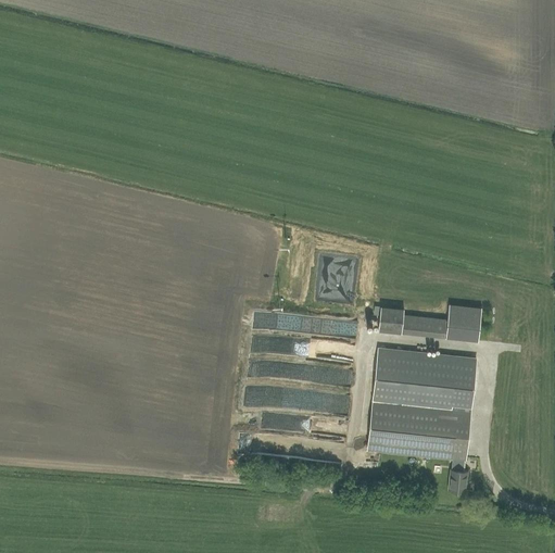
[(406,309),(382,308),(380,332),(480,341),(483,309),(450,305),(449,319),(405,316),(406,309)]
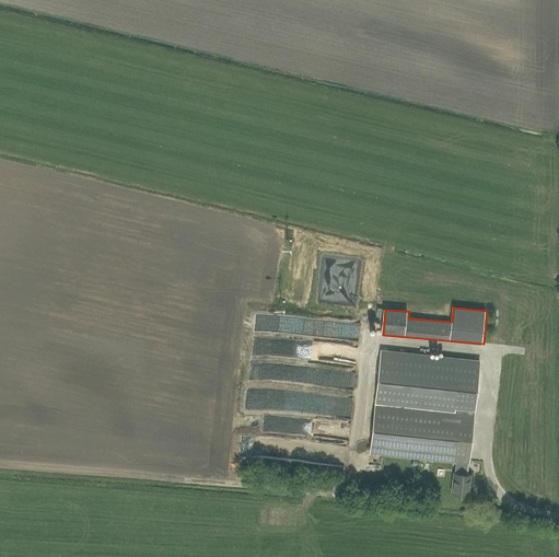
[(286,326),(279,325),(277,333),(283,335),(286,326)]
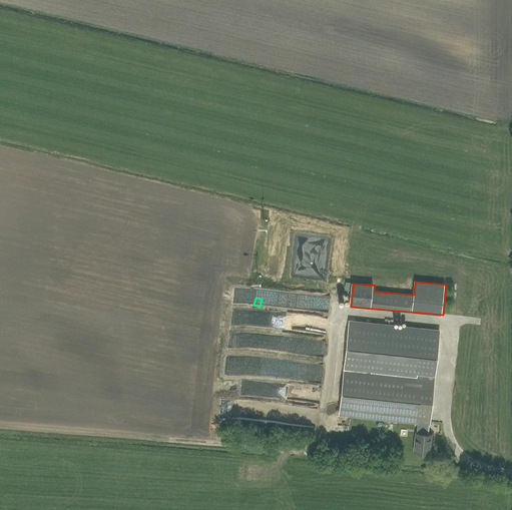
[(348,327),(343,372),(413,380),(414,375),(415,375),(434,377),(439,333),(348,323),(348,327)]
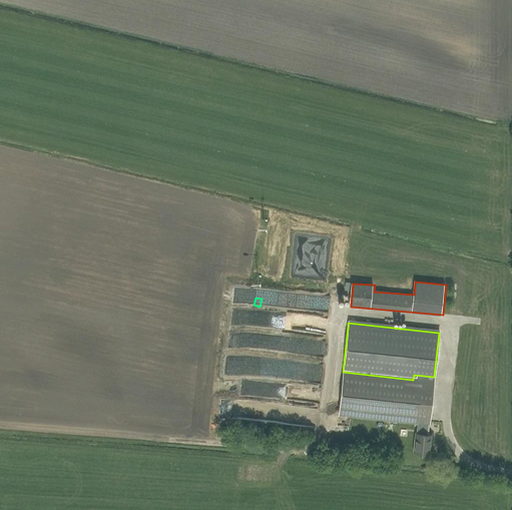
[(265,363),(266,373),(274,372),(273,362),(265,363)]
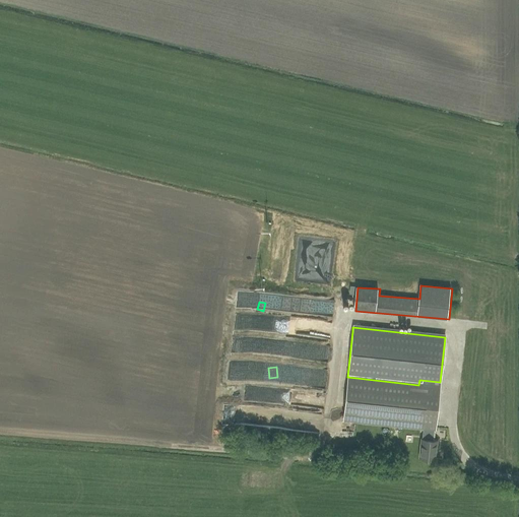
[(435,433),(440,382),(420,380),(419,380),(418,385),(347,377),(342,423),(423,432),(420,442),(419,442),(418,461),(435,462),(437,444),(432,443),(433,433),(435,433)]
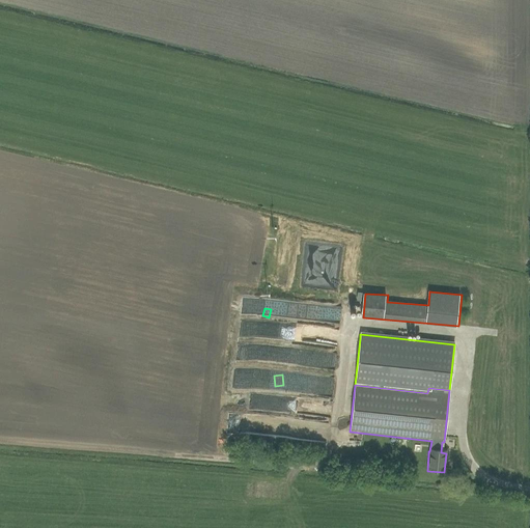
[(321,405),(321,419),(332,419),(333,406),(321,405)]
